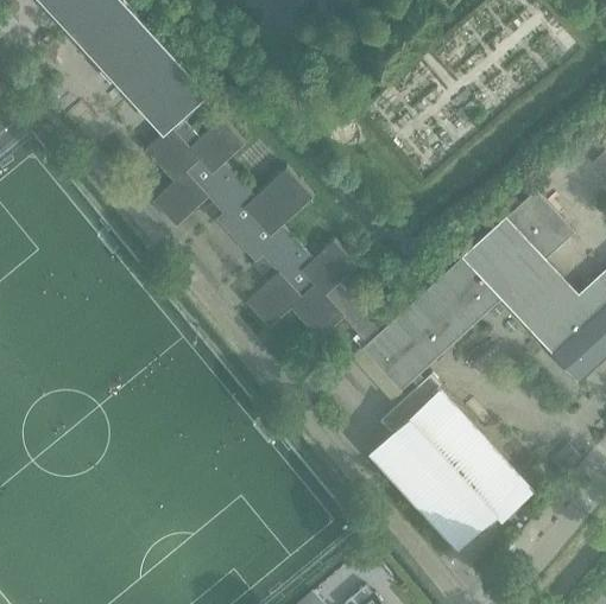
[(207,93),(121,0),(38,0),(102,69),(98,74),(108,86),(113,81),(137,108),(161,133),(143,150),(171,182),(150,201),(174,227),(206,198),(212,204),(207,209),(216,218),(214,221),(253,264),(256,261),(265,272),(270,267),(275,273),(244,303),(267,329),(289,309),(317,341),(340,319),(349,329),(364,345),(359,350),(391,385),(397,392),(406,383),(509,290),(534,317),(524,325),(528,330),(532,334),(541,325),(553,338),(542,348),(575,383),(605,355),(605,272),(575,300),(541,262),(562,243),(573,234),(534,191),(523,201),(378,334),(334,286),(355,267),(330,241),(309,260),(278,227),(310,198),(283,170),(252,198),(221,165),(242,145),(219,119),(197,139),(178,118),(207,93)]
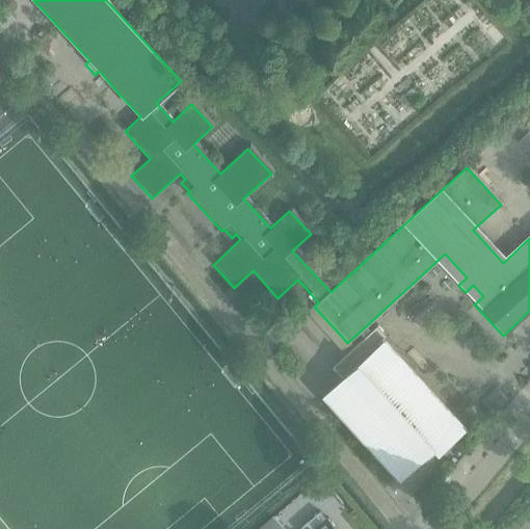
[(0,34),(14,22),(2,9),(0,11),(0,34)]
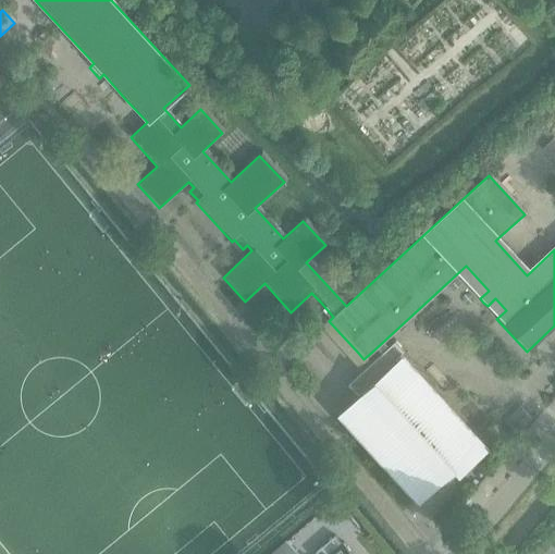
[(502,137),(485,151),(497,165),(514,150),(502,137)]
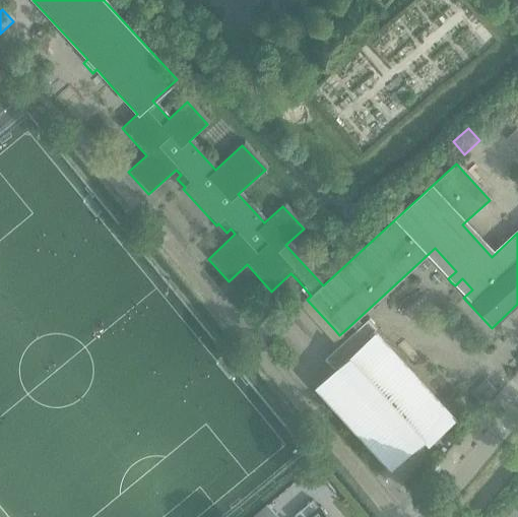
[(370,336),(369,337),(368,336),(374,330),(366,321),(323,362),(332,371),(314,387),(388,468),(444,417),(370,336)]
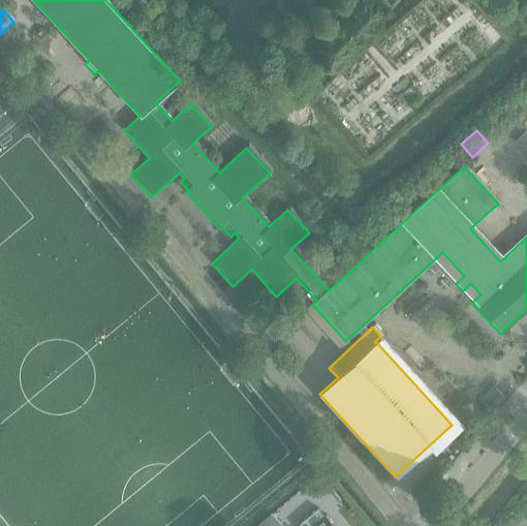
[(491,389),(476,402),(488,413),(502,400),(491,389)]
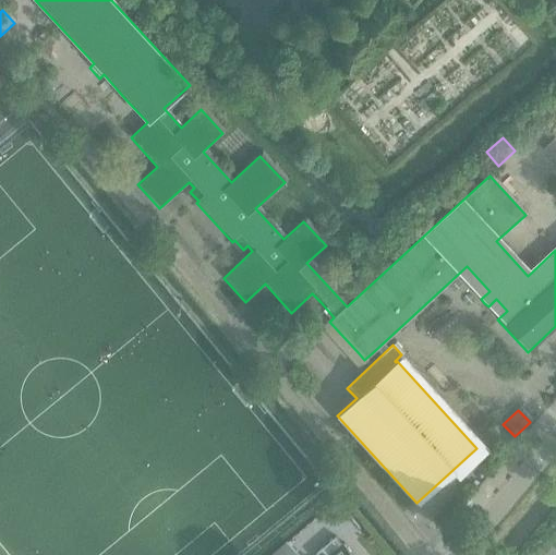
[(334,540),(316,554),(348,554),(341,546),(340,547),(334,540)]
